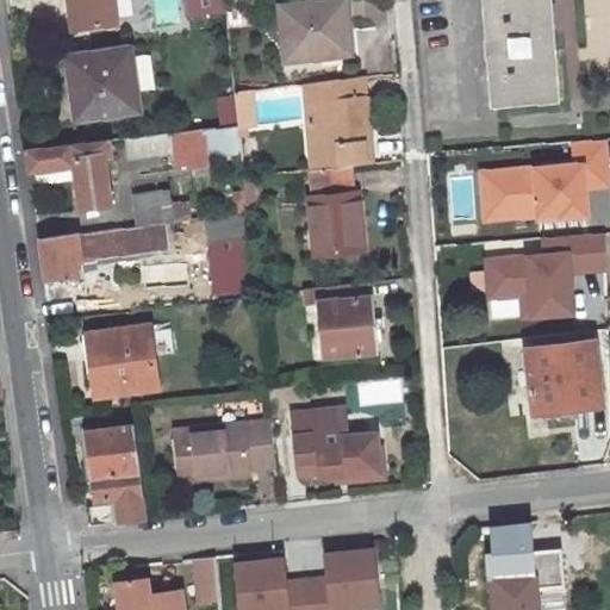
[(72,0),(76,25),(120,18),(117,0),(72,0)]
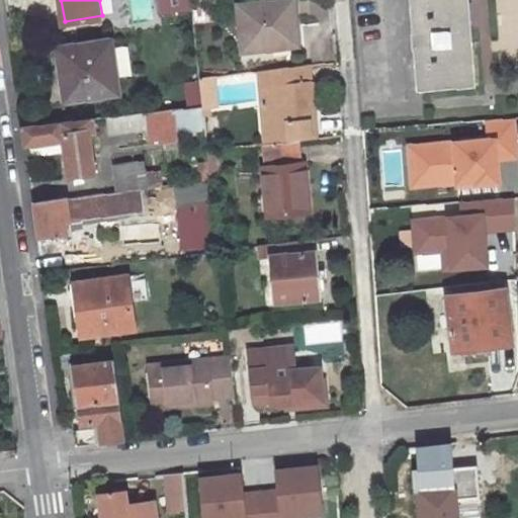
[(294,0),(239,0),(245,49),(299,44),(294,0)]
